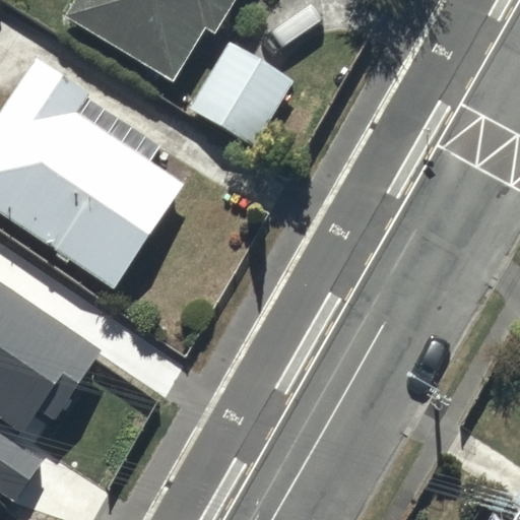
[(214,29),(233,0),(72,0),(65,11),(174,79),(207,25),(214,29)]
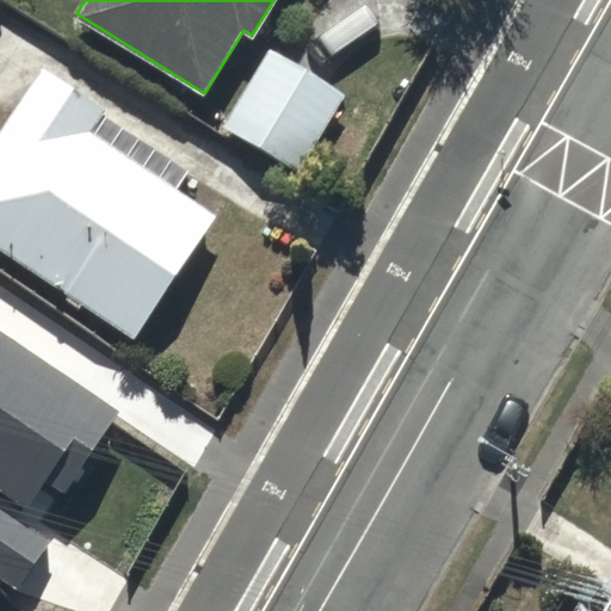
[(43,63),(0,127),(0,247),(134,339),(220,214),(179,186),(190,171),(105,112),(107,107),(43,63)]
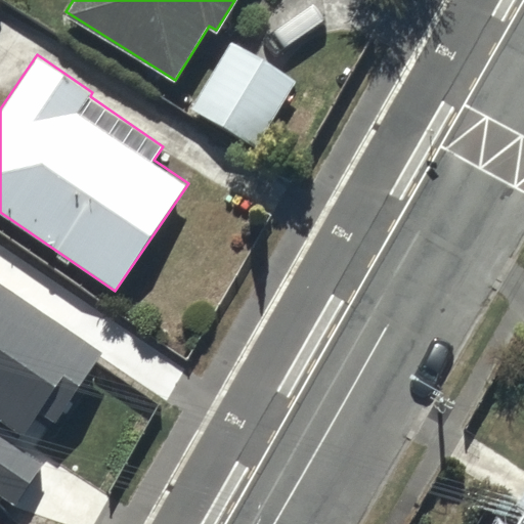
[(0,415),(23,430),(39,407),(55,419),(102,352),(0,280),(0,415)]
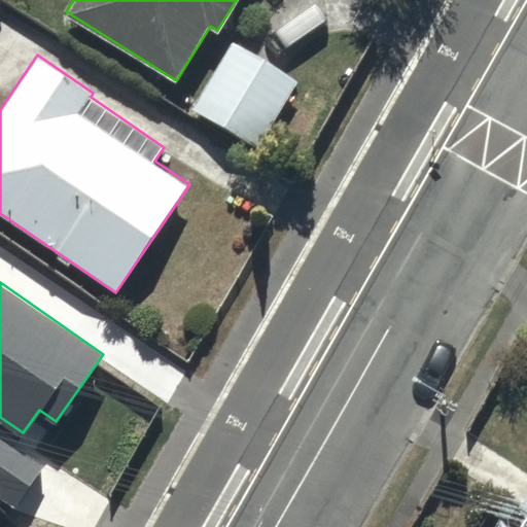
[(0,496),(18,506),(43,462),(0,436),(0,496)]
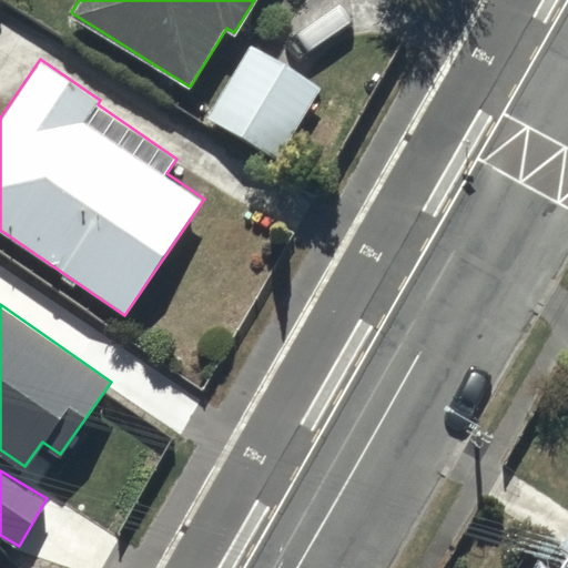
[(567,530),(558,547),(567,553),(567,530)]
